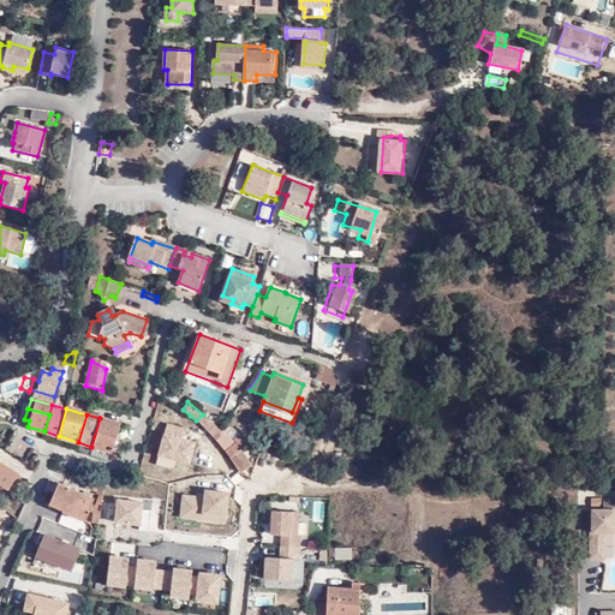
[(196,421),(197,422),(213,437),(220,431),(203,415),(196,421)]
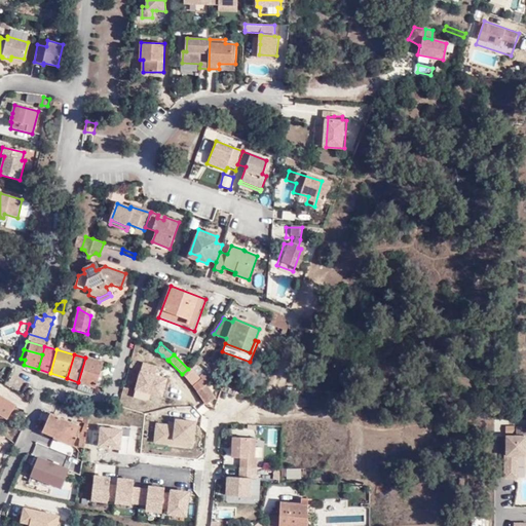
[(98,375),(101,362),(85,358),(78,382),(86,384),(95,386),(95,385),(101,386),(103,376),(98,375)]
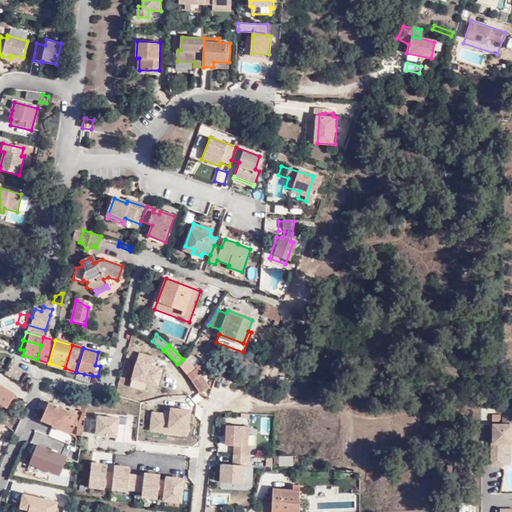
[(190,352),(180,367),(188,360),(194,355),(190,352)]
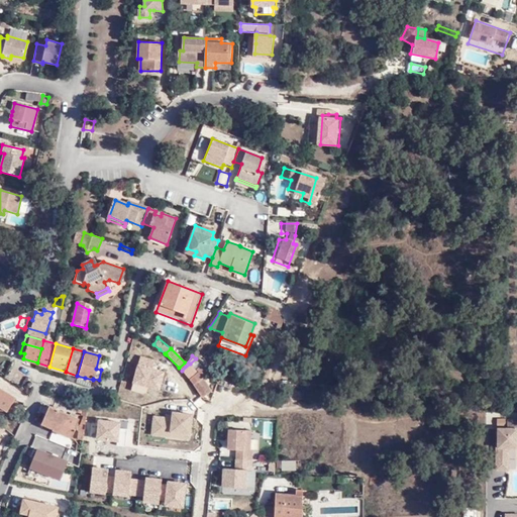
[(130,392),(145,396),(146,391),(160,394),(166,373),(152,370),(156,359),(139,356),(130,392)]
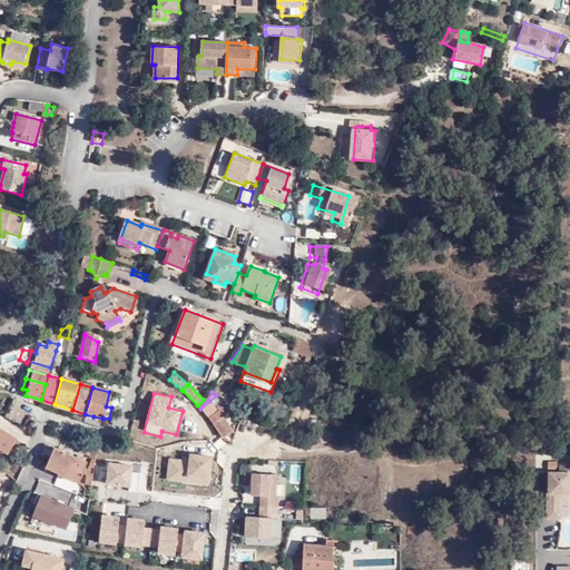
[(209,401),(200,409),(223,436),(233,429),(223,414),(233,408),(225,402),(218,405),(219,409),(217,411),(209,401)]
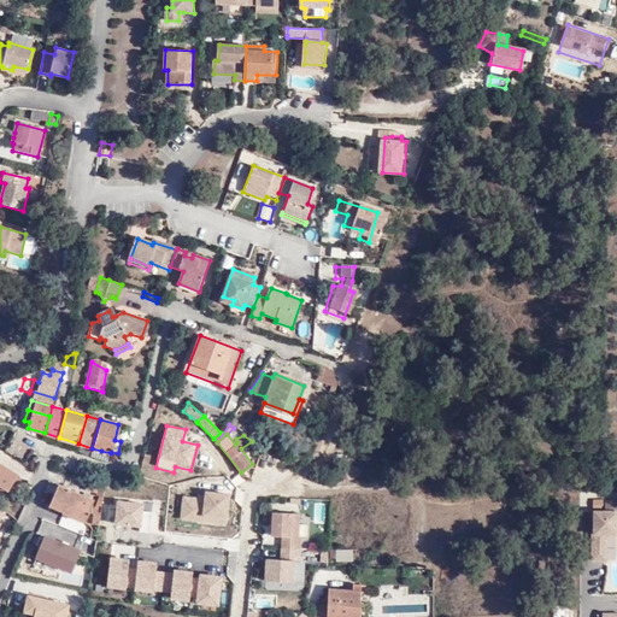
[(78,444),(77,451),(90,456),(92,448),(78,444)]
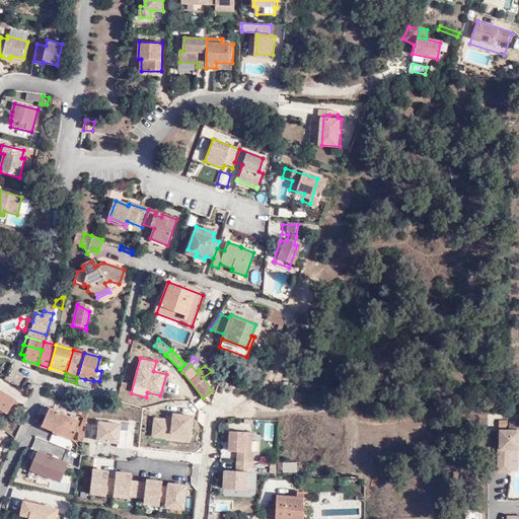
[(0,410),(6,414),(15,399),(0,389),(0,410)]
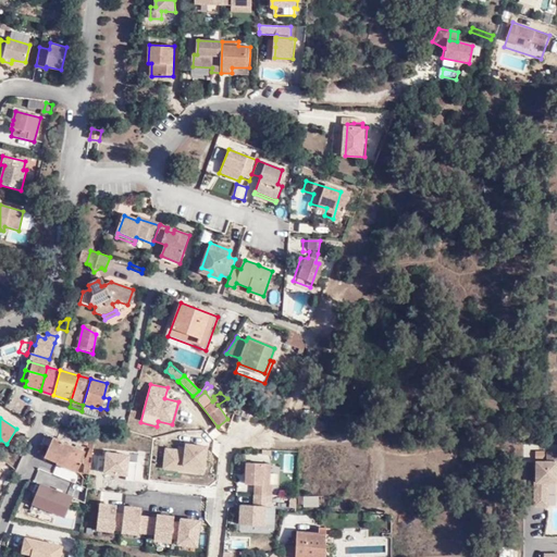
[(94,435),(81,433),(79,433),(76,442),(86,446),(93,448),(94,435)]
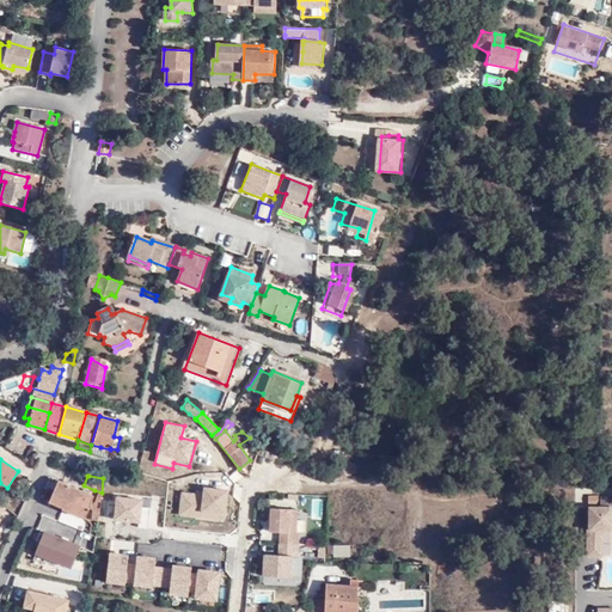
[(83,519),(93,497),(59,482),(48,502),(59,508),(60,506),(83,519)]
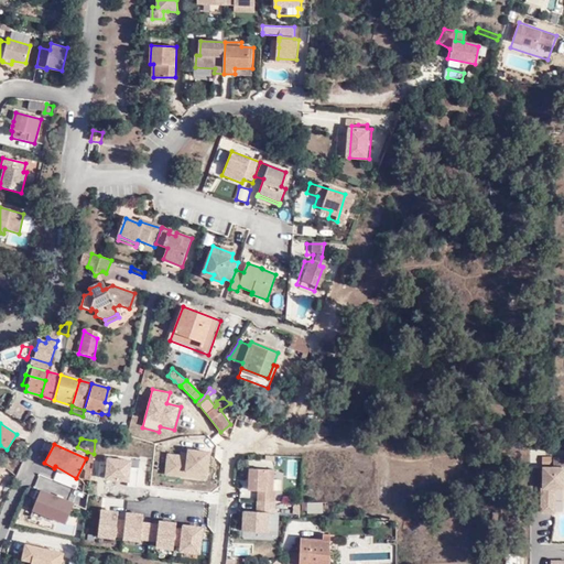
[(212,455),(166,449),(163,476),(208,481),(212,455)]
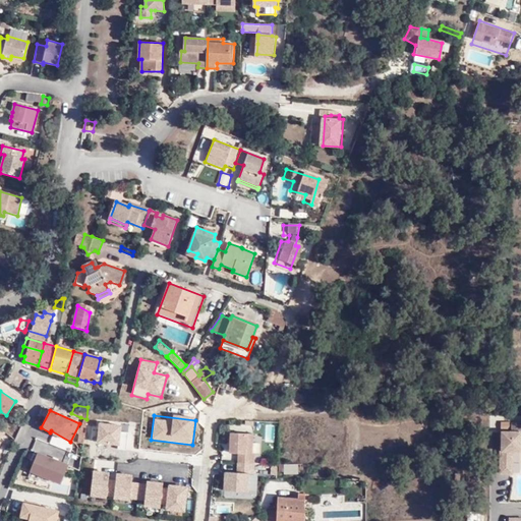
[(82,444),(87,419),(80,417),(80,419),(82,420),(77,433),(76,444),(82,444)]
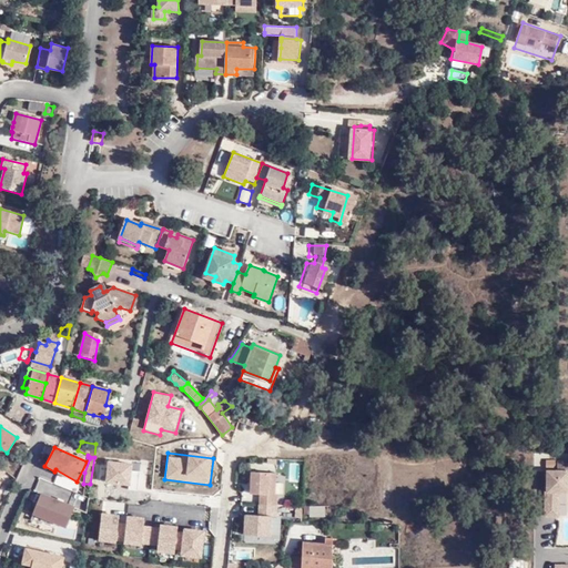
[(104,486),(138,490),(140,473),(132,472),(132,465),(109,462),(104,486)]
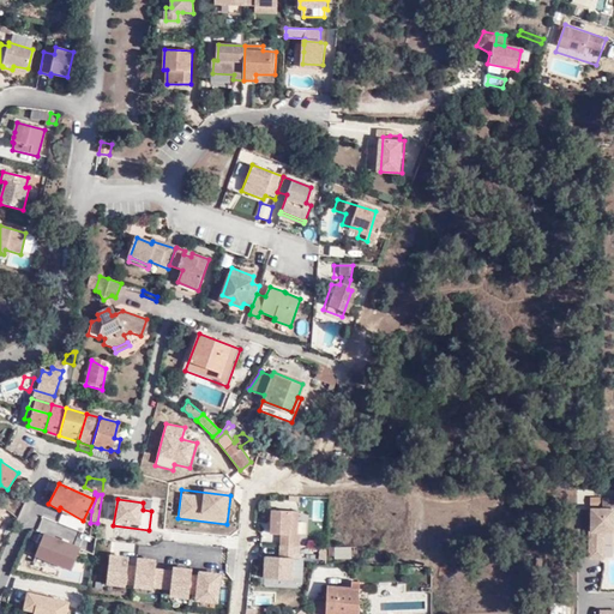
[(298,534),(299,512),(272,510),(271,534),(281,534),(281,546),(298,546),(299,546),(300,534),(298,534)]
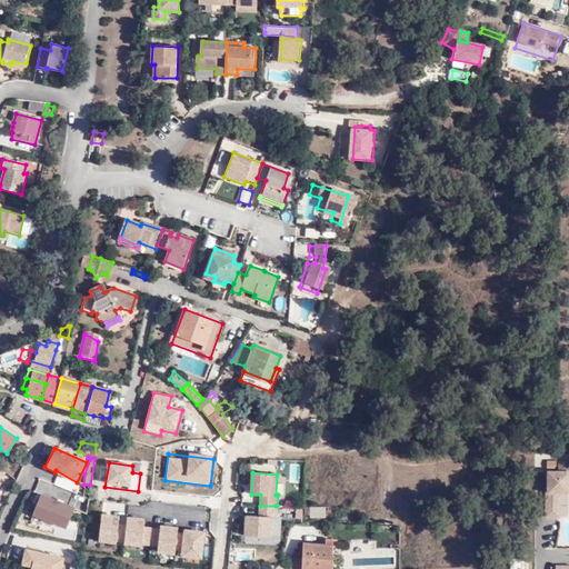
[(551,496),(550,510),(568,510),(568,500),(566,500),(566,495),(551,496)]
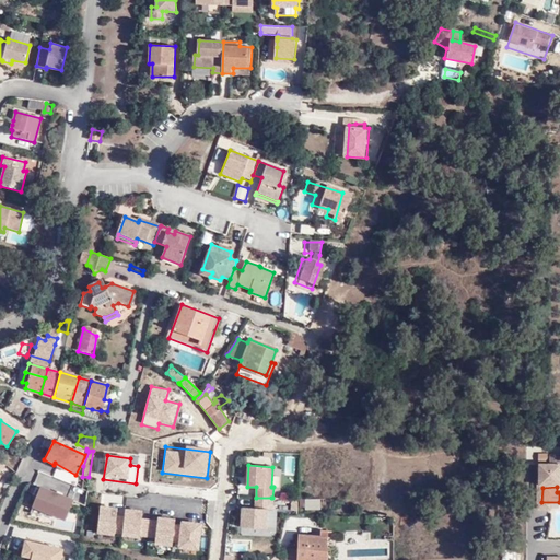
[(300,500),(300,512),(321,511),(321,499),(300,500)]
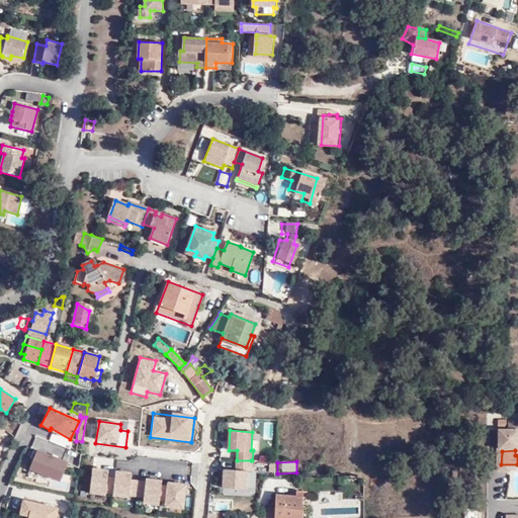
[(222,470),(222,494),(247,494),(247,470),(222,470)]
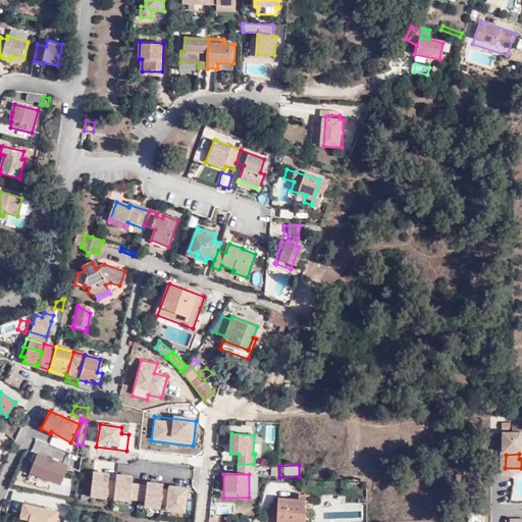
[(71,488),(72,481),(58,476),(56,483),(71,488)]
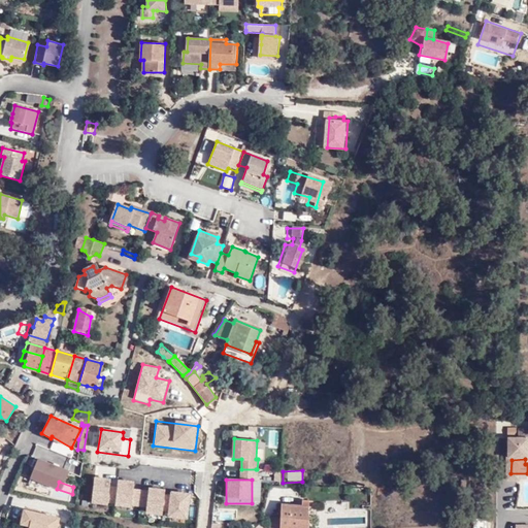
[(188,522),(192,494),(93,482),(90,507),(109,509),(109,517),(178,525),(178,521),(188,522)]
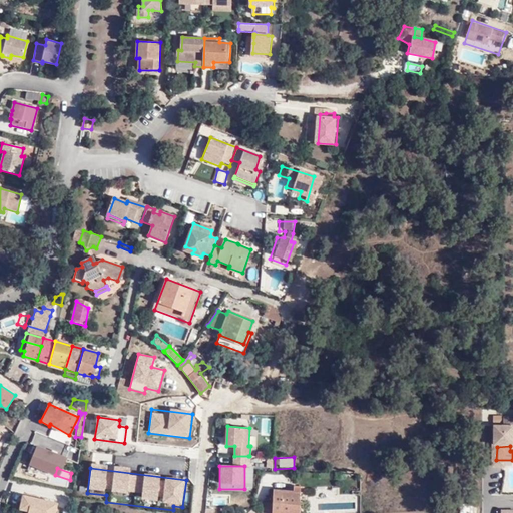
[(244,468),(246,490),(253,489),(251,468),(244,468)]
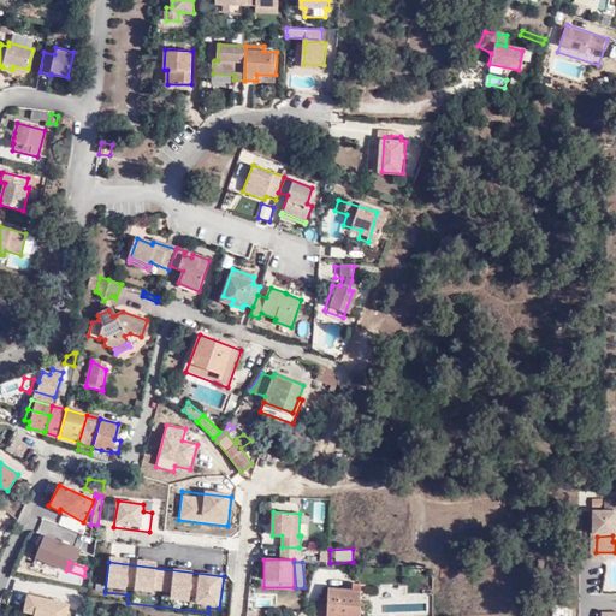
[(67,615),(70,604),(60,602),(63,592),(28,586),(22,615),(67,615)]
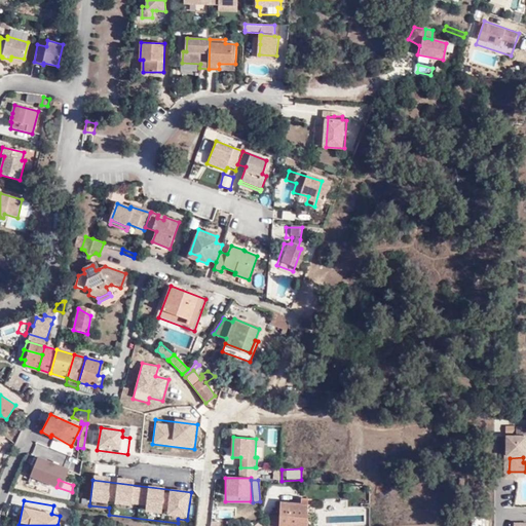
[(280,500),(279,512),(306,513),(307,500),(306,500),(300,500),(280,500)]
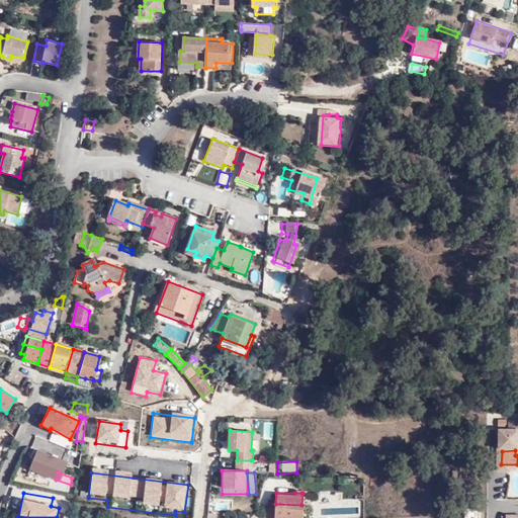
[(363,500),(322,499),(322,515),(363,516),(363,500)]
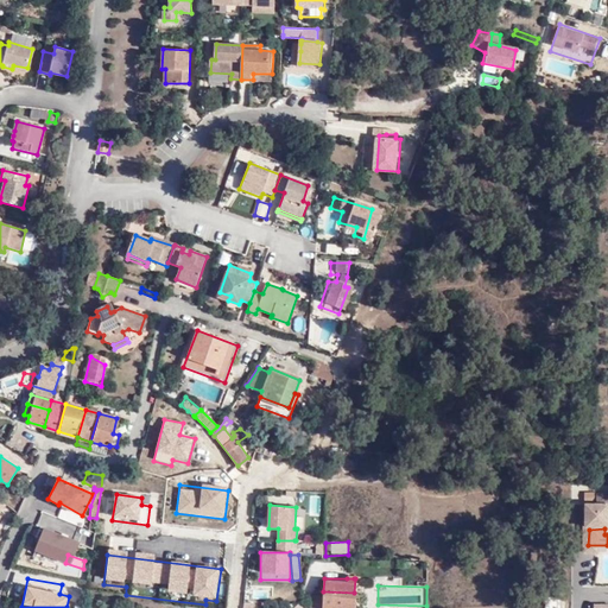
[(354,607),(354,593),(323,591),(322,600),(322,607),(321,607),(354,607)]
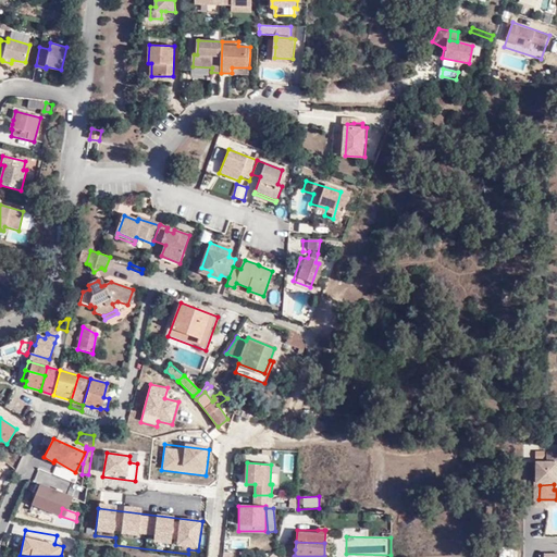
[(511,556),(512,543),(500,543),(500,556),(511,556)]
